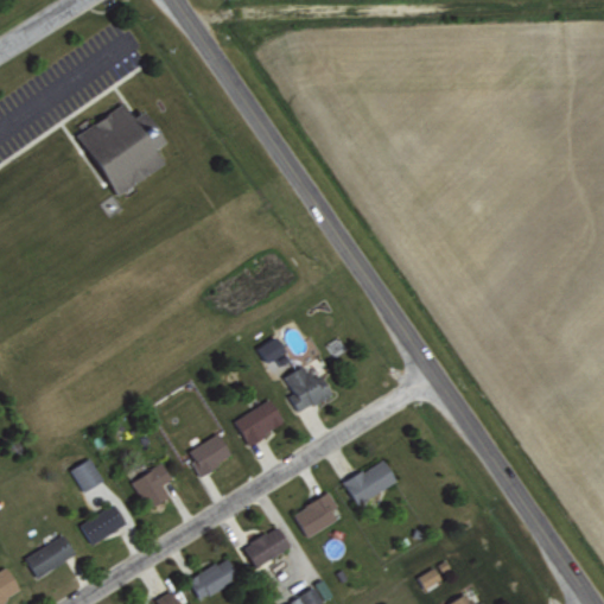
[(166,166),(156,147),(165,142),(158,129),(146,137),(127,105),(78,133),(115,196),(166,166)]
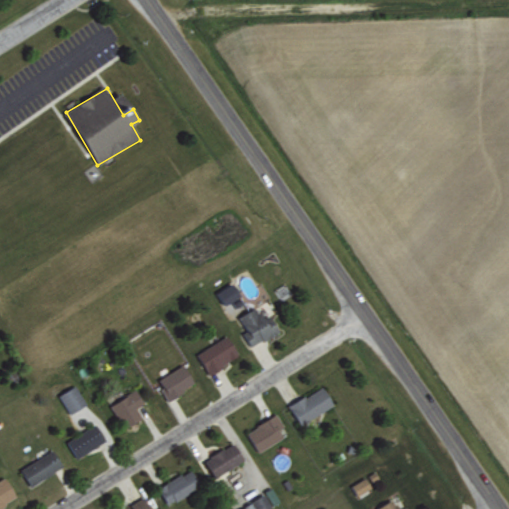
[(217,293),(224,306),(240,297),(232,284),(217,293)]
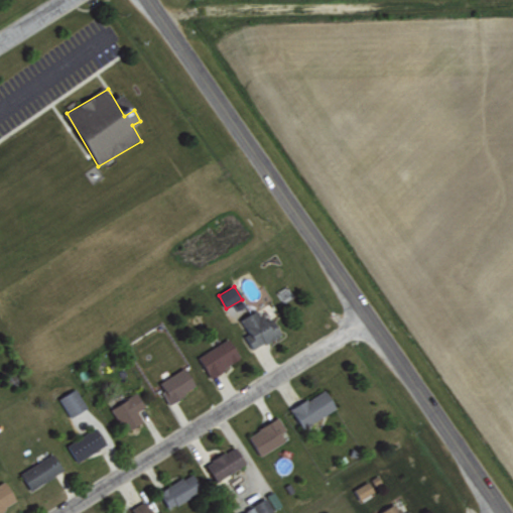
[(282,337),(273,318),(265,323),(260,310),(241,321),(248,336),(245,337),(252,351),(282,337)]
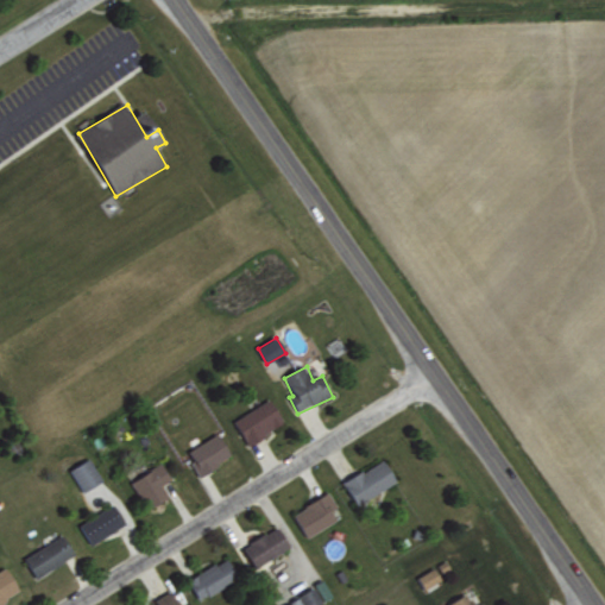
[(249,446),(285,424),(271,401),(234,421),(249,446)]
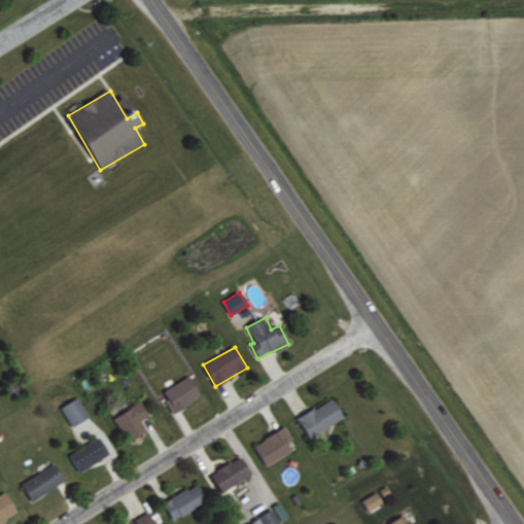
[(163,391),(173,412),(202,397),(190,377),(163,391)]
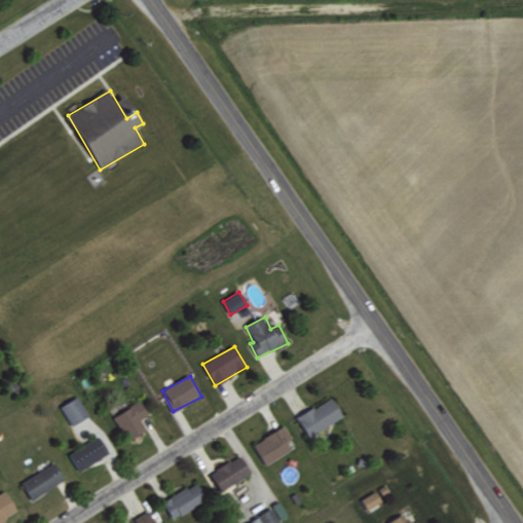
[(62,408),(73,426),(90,416),(78,397),(62,408)]
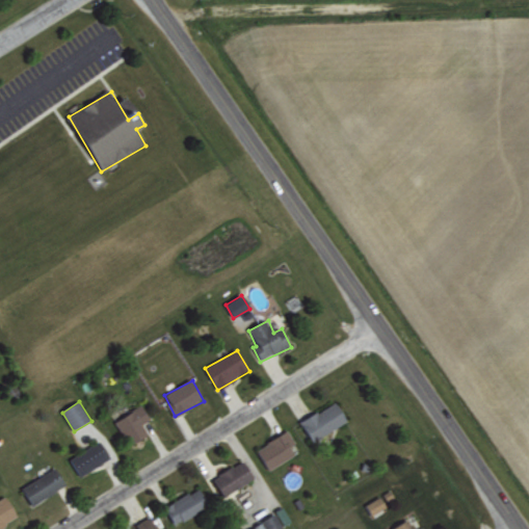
[(347,423),(336,402),(301,422),(313,443),(347,423)]
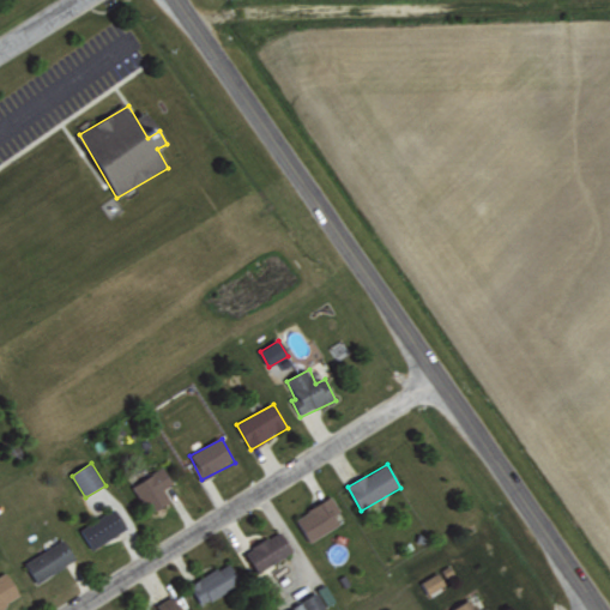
[(151,514),(171,502),(164,490),(174,484),(164,469),(134,487),(151,514)]
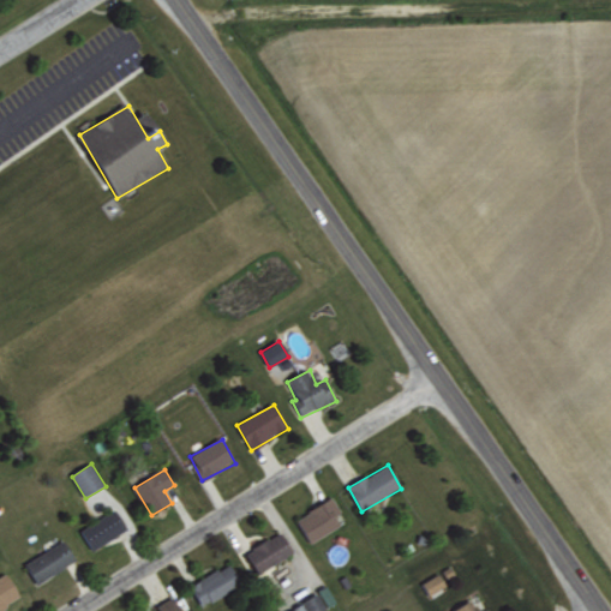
[(341,526),(335,516),(342,513),(333,498),(297,520),(311,544),(341,526)]
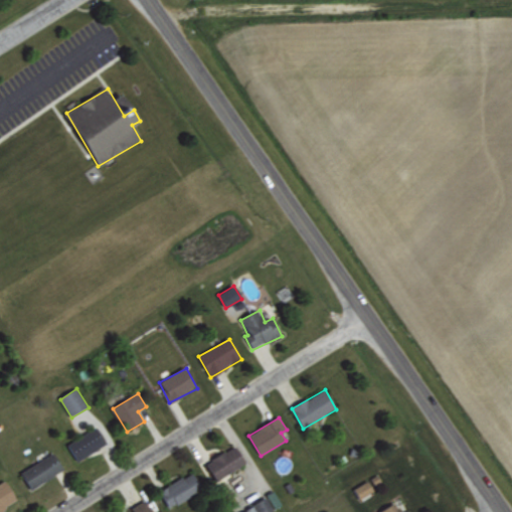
[(108,444),(97,428),(68,446),(79,463),(108,444)]
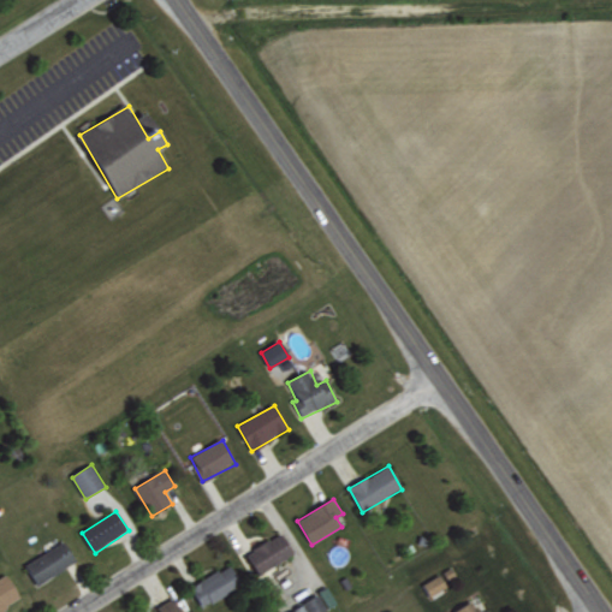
[(293,557),(283,535),(247,553),(259,575),(293,557)]
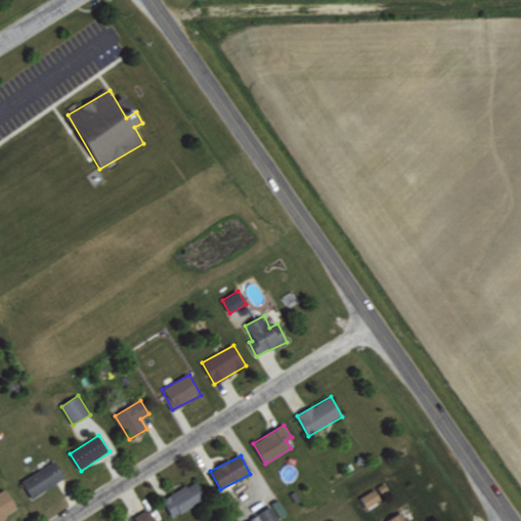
[(33,500),(66,477),(54,461),(22,483),(33,500)]
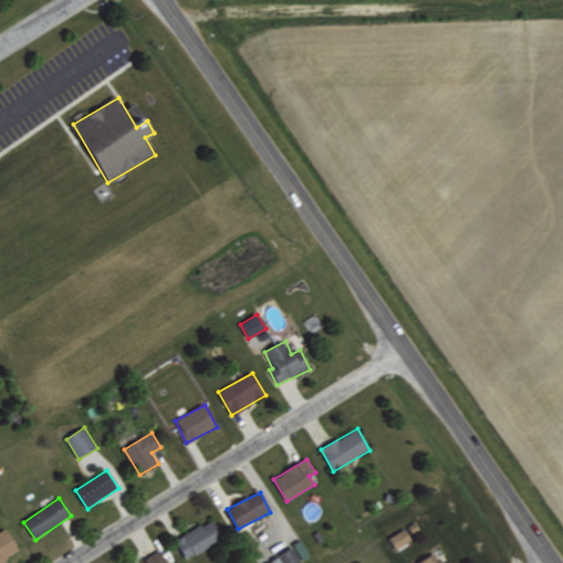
[(176,541),(187,560),(223,539),(212,520),(176,541)]
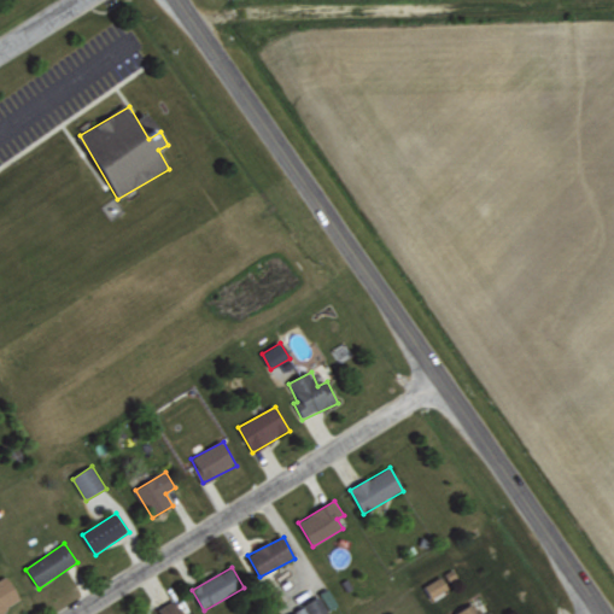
[(0,613),(22,603),(10,578),(0,582),(0,613)]
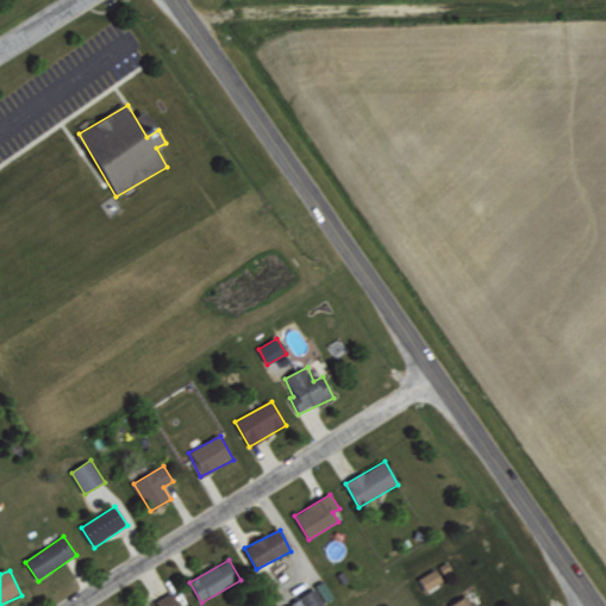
[(429,595),(445,583),(436,570),(419,581),(429,595)]
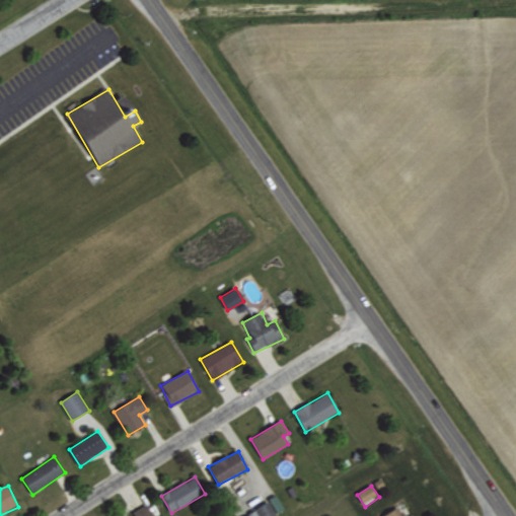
[(275,515),(270,504),(245,515),(275,515)]
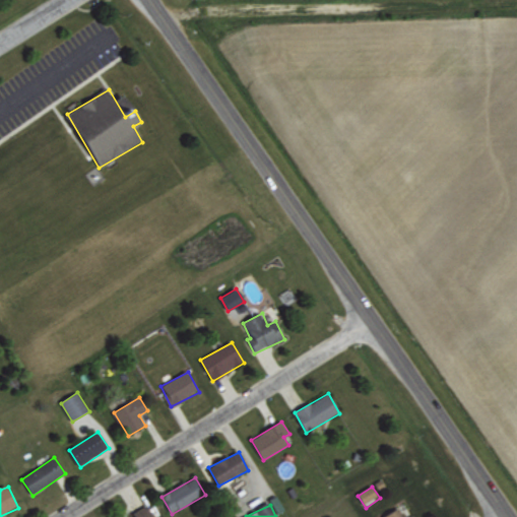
[(133,514),(135,516),(153,516),(147,506),(133,514)]
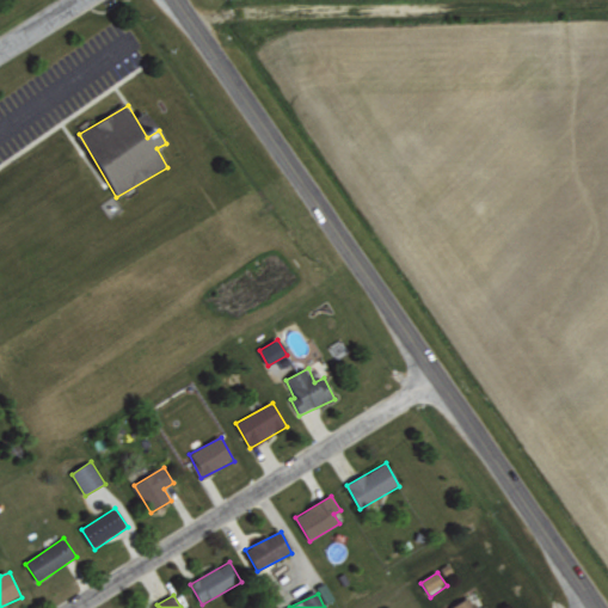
[(477,607),(472,596),(454,607),(477,607)]
